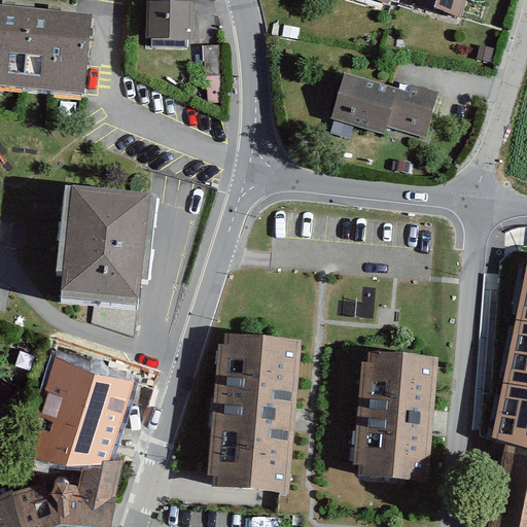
[(0,0),(0,84),(26,88),(33,2),(0,0)]
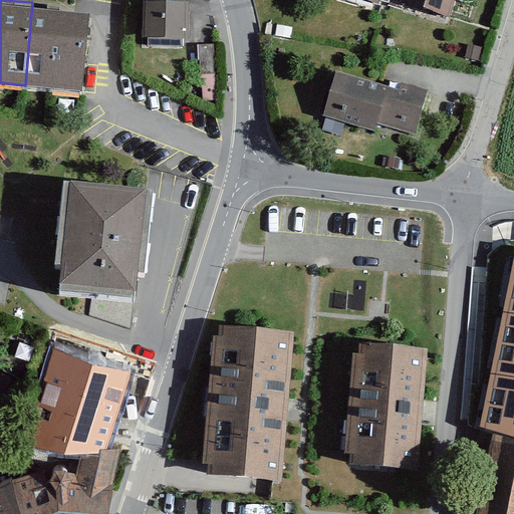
[(167,0),(151,0),(151,34),(197,36),(196,1),(167,0)]
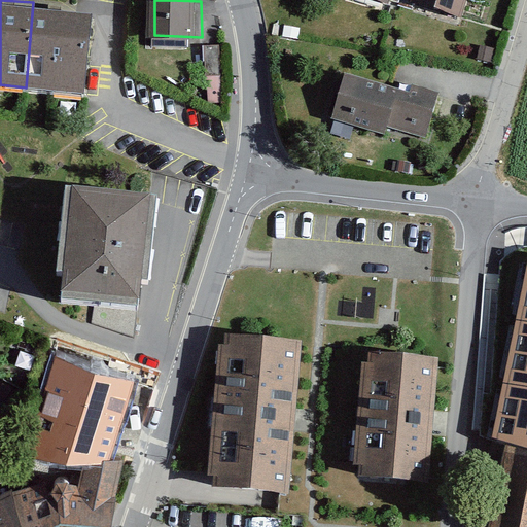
[(386,10),(387,0),(340,0),(340,1),(386,10)]
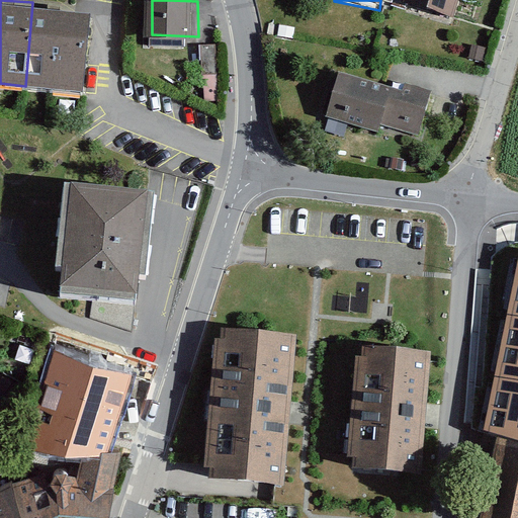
[(451,24),(455,0),(409,0),(406,15),(451,24)]
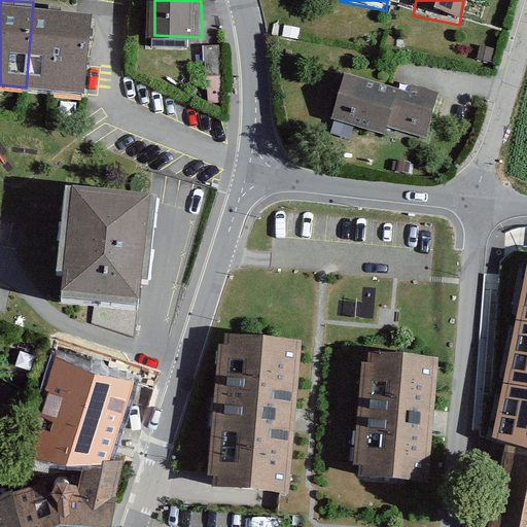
[(26,88),(85,93),(93,7),(33,2),(26,88)]
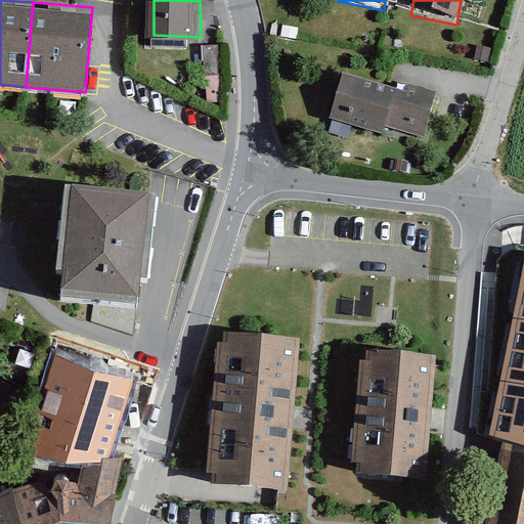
[(389,125),(426,135),(437,93),(397,82),(396,87),(346,74),(335,116),(387,130),(389,125)]
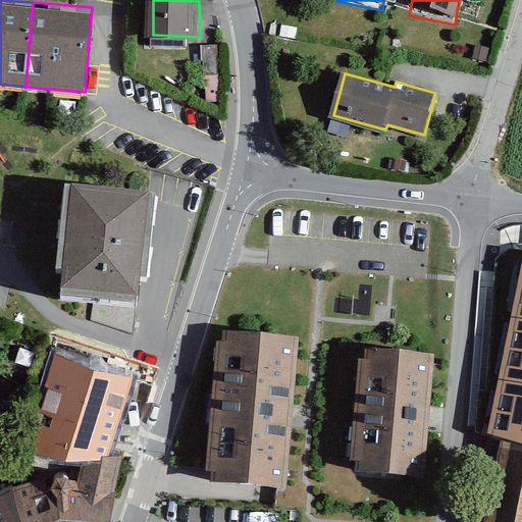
[(63,288),(141,296),(152,184),(74,175),(63,288)]
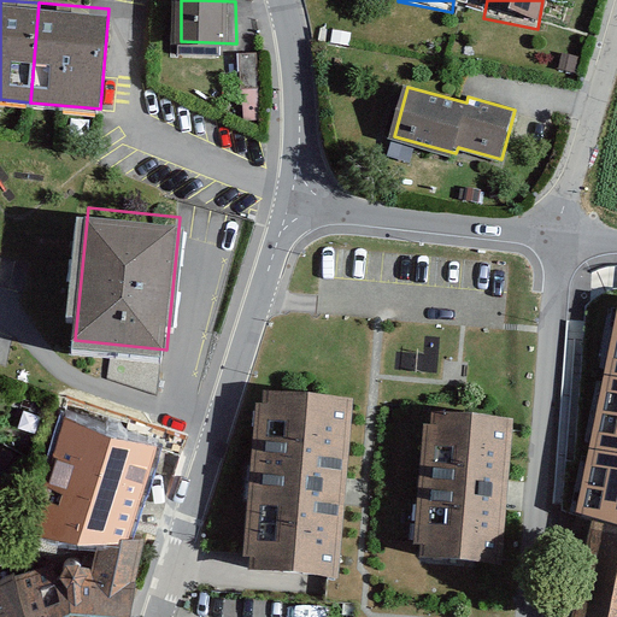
[(616,313),(605,374),(616,376),(616,313)]
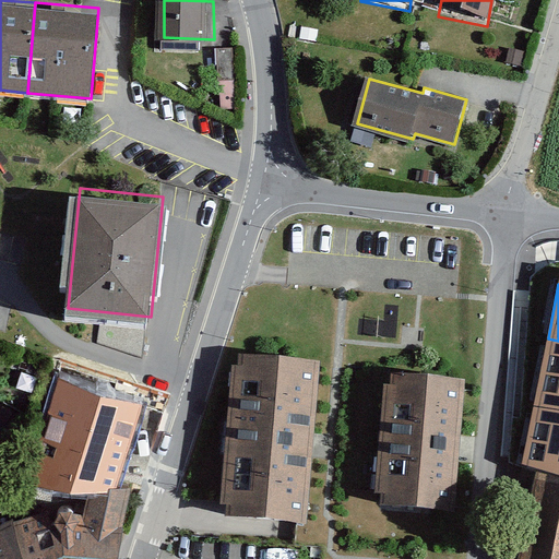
[(558,341),(548,339),(533,406),(558,411),(558,341)]
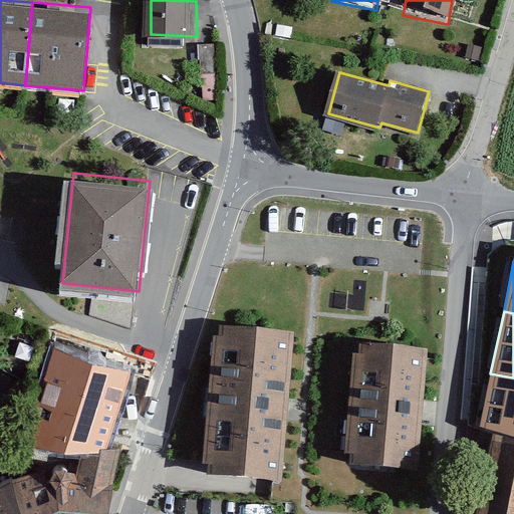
[(292,336),(225,330),(224,341),(219,341),(209,464),(215,464),(214,476),(280,481),(292,336)]
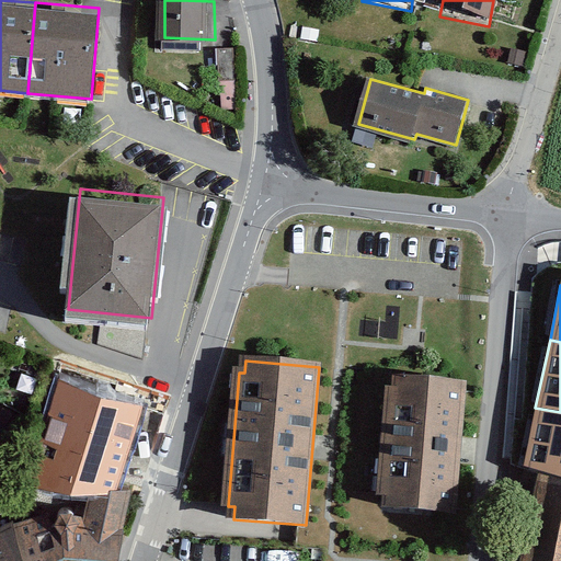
[(141,400),(59,374),(27,487),(70,495),(90,496),(114,493),(141,400)]
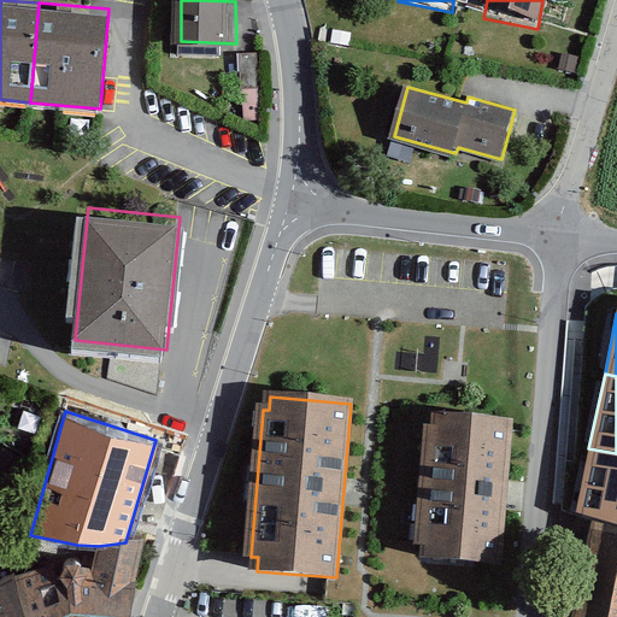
[(509,424),(438,418),(436,433),(425,432),(417,545),(427,545),(425,559),(497,565),(509,424)]
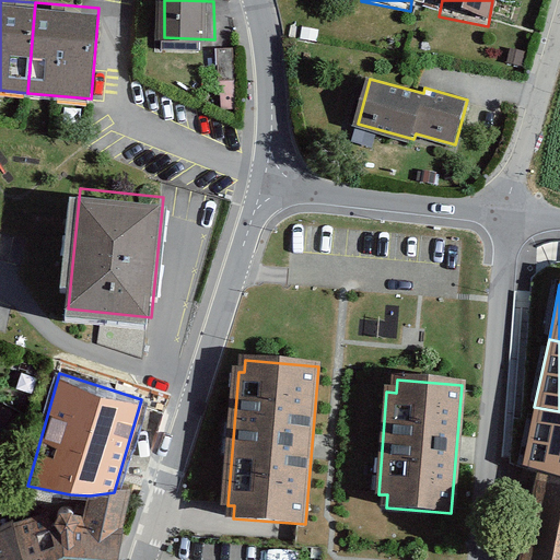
[(559,411),(534,407),(522,466),(559,478),(559,411)]
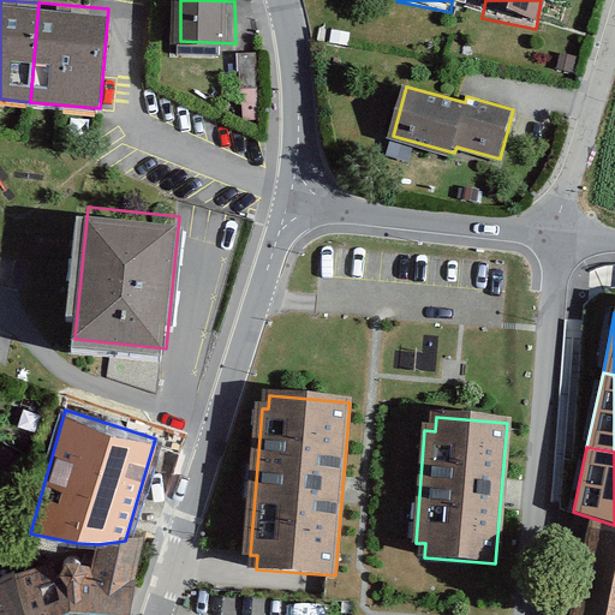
[(614,614),(614,529),(605,526),(584,614),(614,614)]
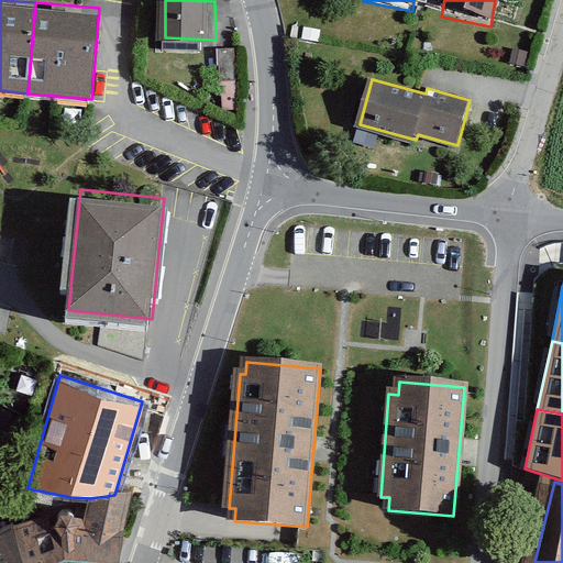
[(28,562),(117,562),(132,493),(114,495),(90,498),(91,510),(64,512),(13,522),(28,562)]
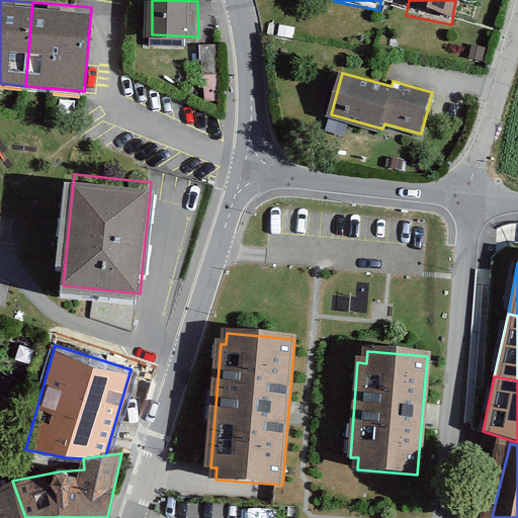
[(25,517),(12,481),(0,486),(0,517),(25,517)]
